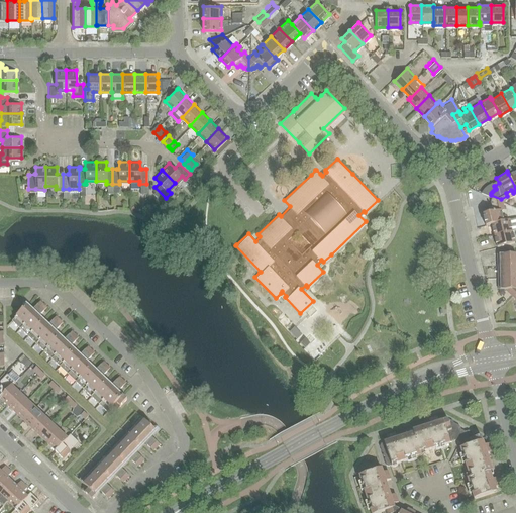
[(487,203),(488,210),(482,211),(485,223),(491,221),(506,217),(505,212),(501,213),(500,207),(503,206),(501,199),(491,195),(490,196),(490,197),(490,198),(490,199),(490,201),(490,203),(487,203)]
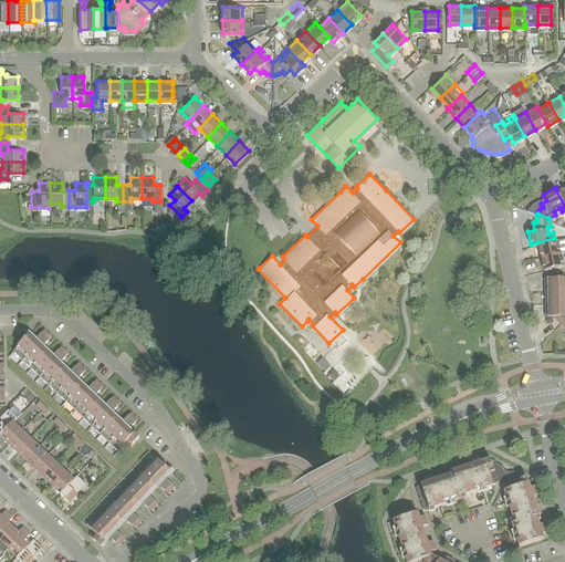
[(537,242),(540,255),(560,250),(556,238),(554,238),(537,242)]
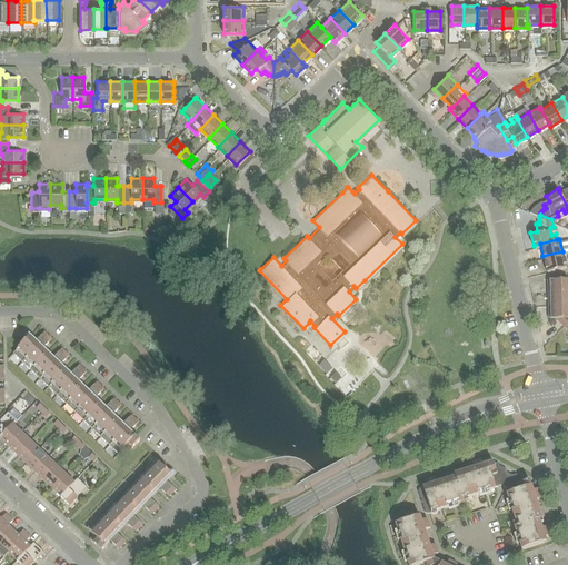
[(565,264),(562,251),(542,256),(546,269),(565,264)]
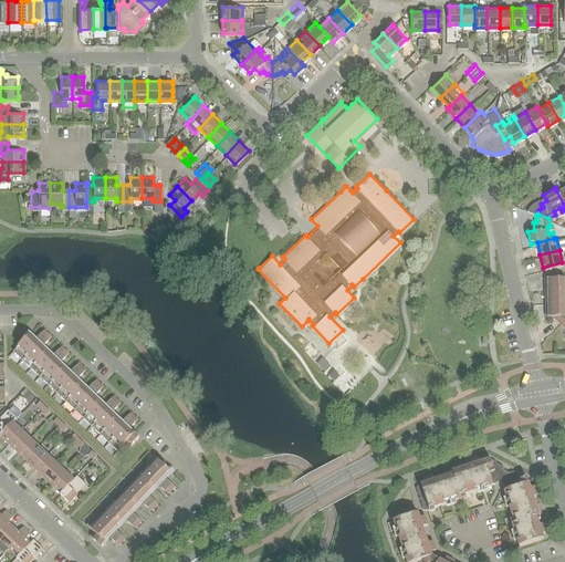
[(544,276),(544,289),(564,288),(564,282),(564,283),(564,274),(544,276)]
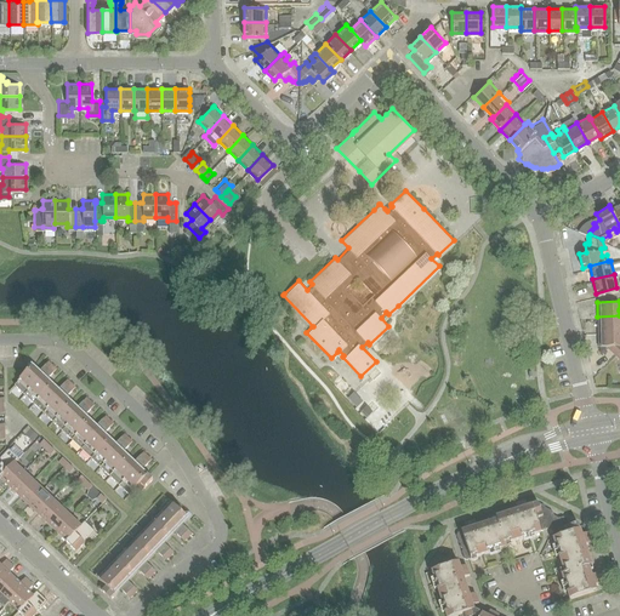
[(619,315),(597,317),(597,330),(619,330),(619,320),(619,315)]
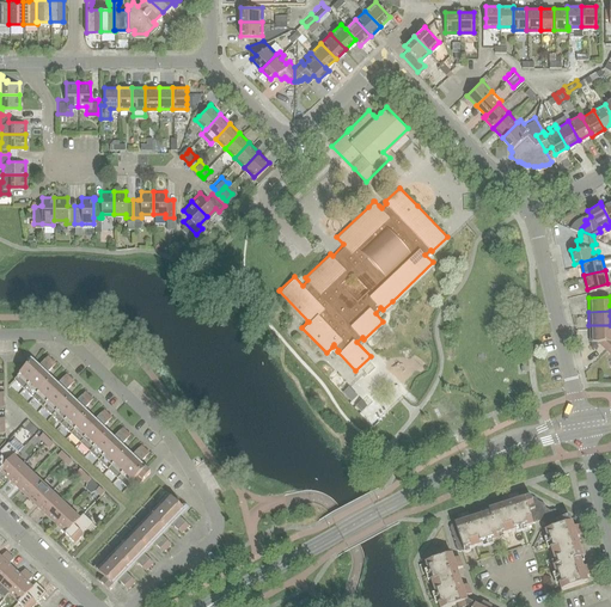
[(599,341),(606,348),(610,342),(610,338),(610,325),(588,325),(590,339),(599,338),(599,341)]
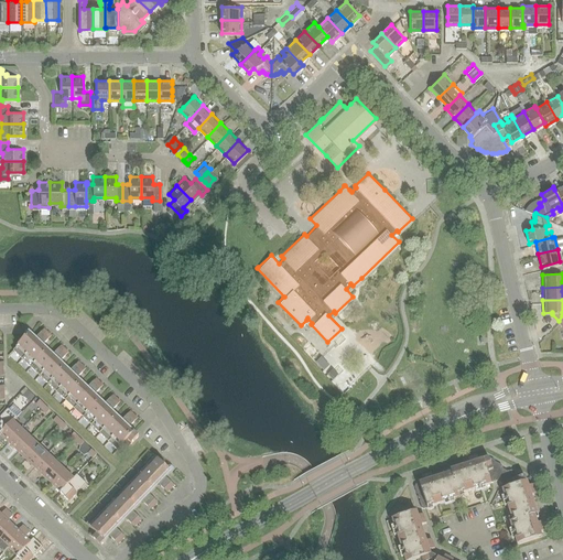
[(26,333),(12,347),(21,355),(30,364),(39,372),(46,380),(55,388),(64,397),(73,405),(82,413),(90,421),(98,430),(107,438),(116,447),(122,440),(127,443),(129,441),(138,432),(136,430),(133,428),(116,411),(99,395),(90,387),(82,378),(64,362),(55,354),(47,345),(30,329),(28,331),(26,333)]
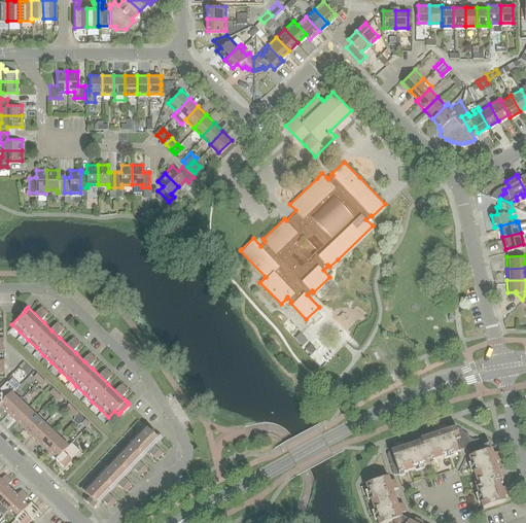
[(294,335),(297,339),(303,334),(300,330),(294,335)]
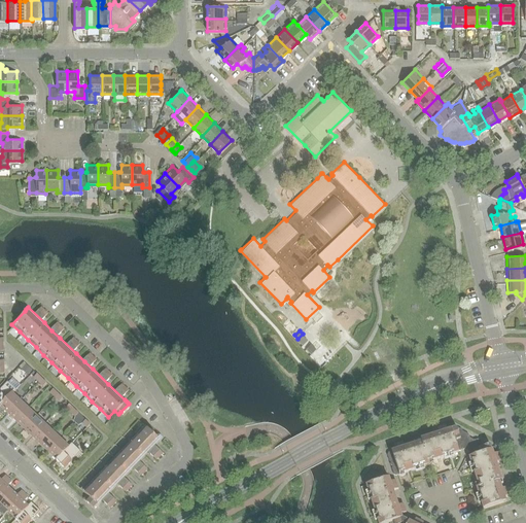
[(303,334),(297,339),(302,343),(307,338),(303,334)]
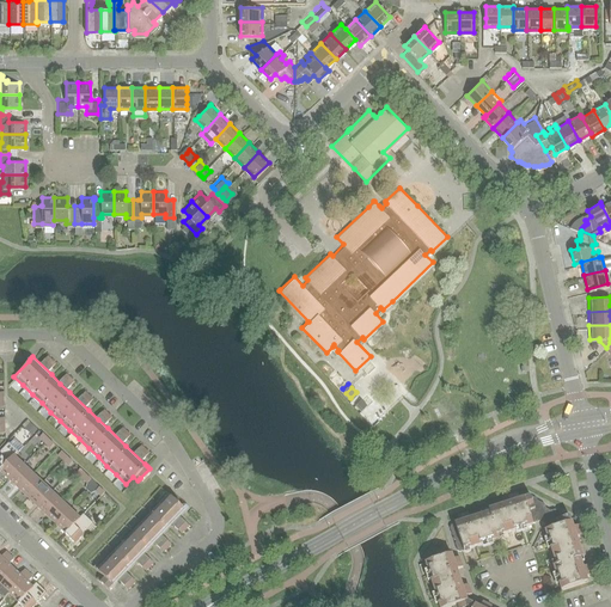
[(355,402),(360,408),(366,403),(360,397),(355,402)]
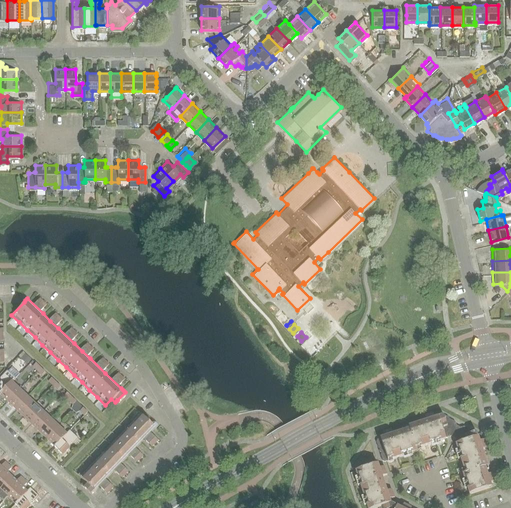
[(24,351),(20,355),(25,360),(30,356),(24,351)]
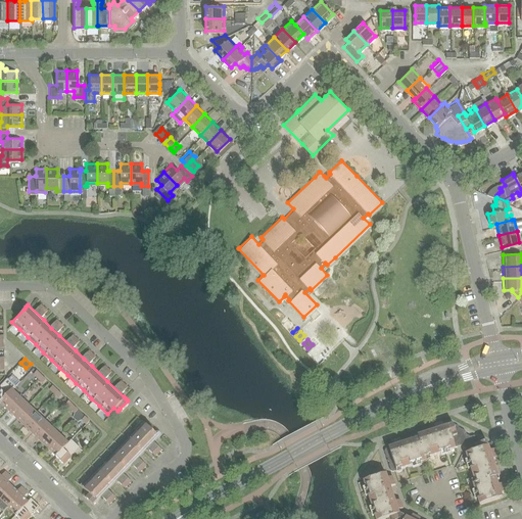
[(0,397),(11,386),(11,387),(14,383),(6,375),(0,381),(0,397)]
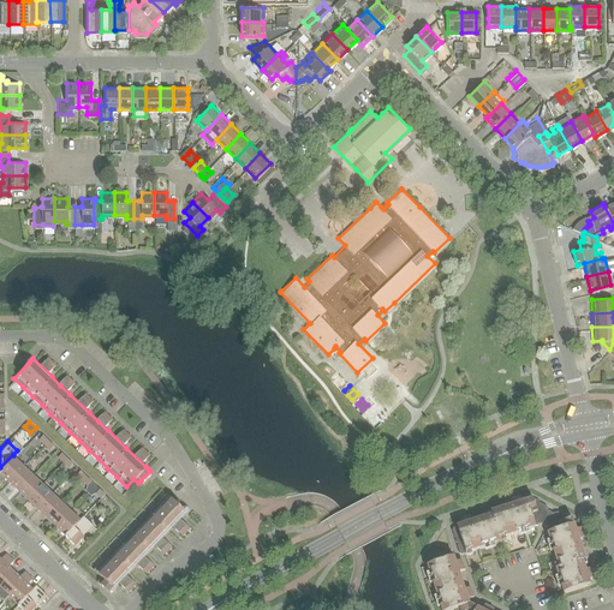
[(0,471),(7,478),(22,464),(13,455),(13,454),(0,467),(0,471)]
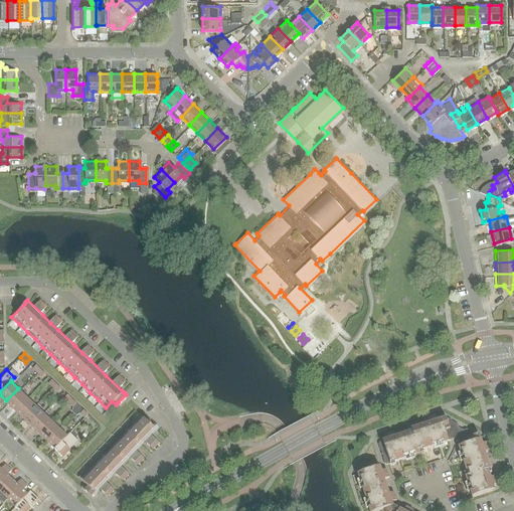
[(6,400),(14,408),(26,395),(18,388),(6,400)]
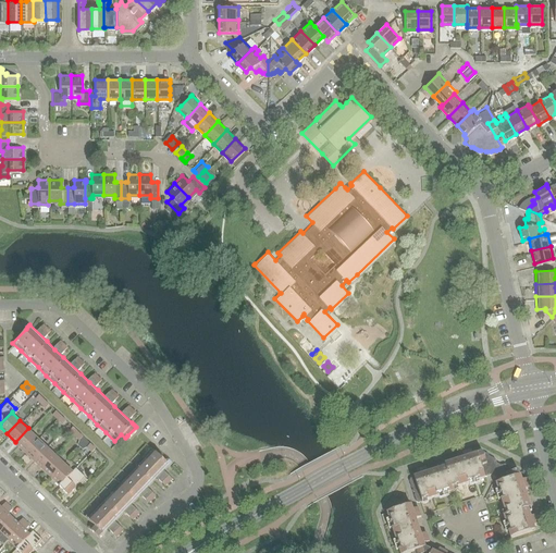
[(15,442),(24,450),(37,437),(28,428),(15,442)]
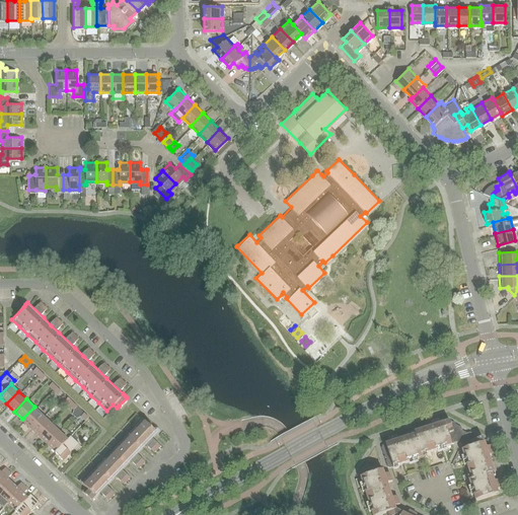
[(22,419),(30,427),(43,414),(34,407),(22,419)]
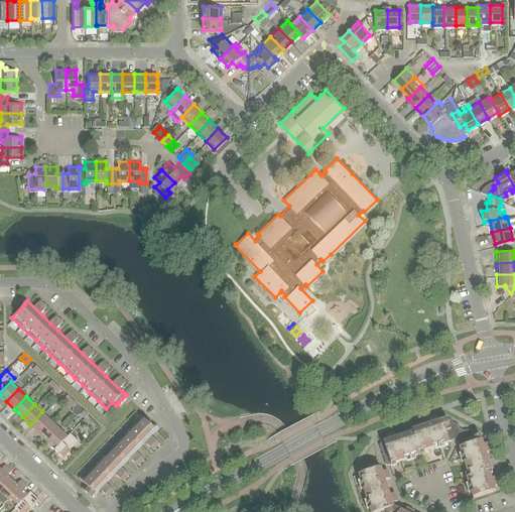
[(30,424),(38,431),(50,419),(42,411),(30,424)]
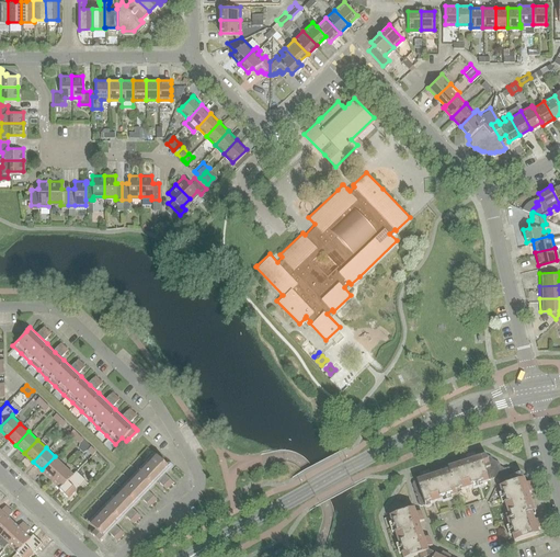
[(93,509),(84,518),(91,524),(88,529),(99,538),(103,534),(111,526),(120,518),(127,509),(136,500),(144,491),(152,482),(160,475),(164,469),(169,466),(169,465),(167,464),(151,448),(143,457),(137,463),(134,466),(126,475),(117,482),(110,491),(101,500),(93,509)]
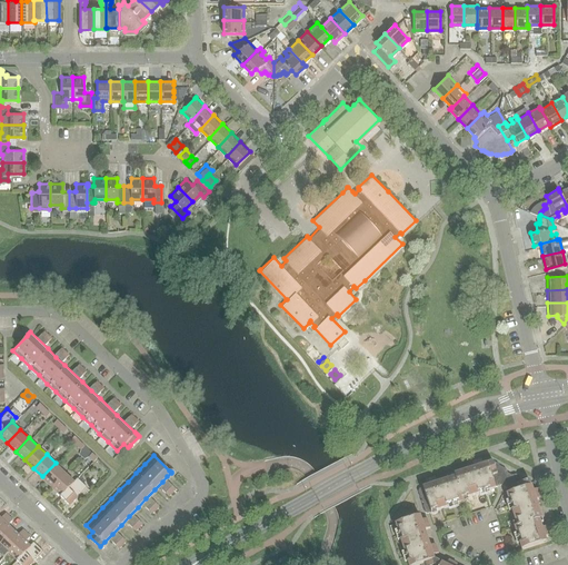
[(418,485),(417,487),(419,494),(421,495),(420,497),(420,499),(422,501),(421,503),(424,508),(426,509),(464,498),(462,495),(495,485),(494,484),(500,482),(506,469),(505,466),(498,463),(494,464),(492,458),(486,461),(487,463),(454,474),(455,476),(424,487),(422,484),(418,485)]
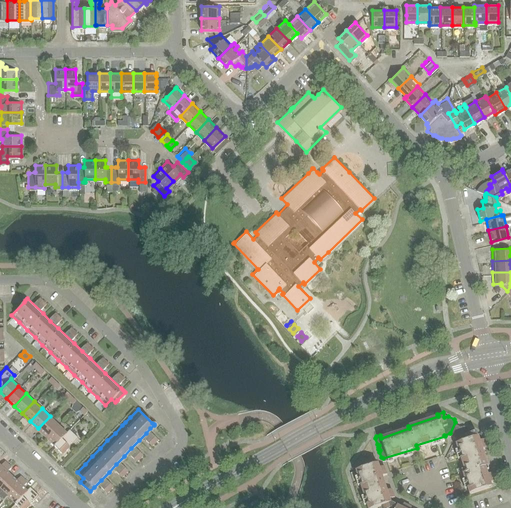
[(38,428),(46,436),(58,423),(50,416),(38,428)]
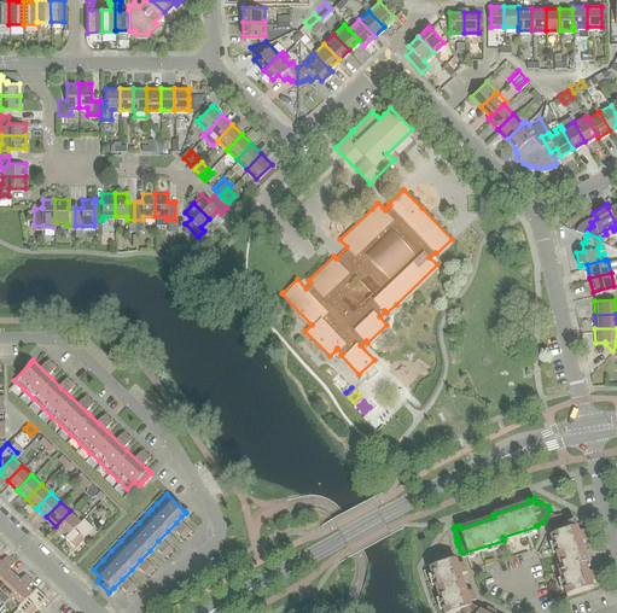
[(56,526),(64,535),(65,535),(80,520),(79,519),(70,511),(56,526)]
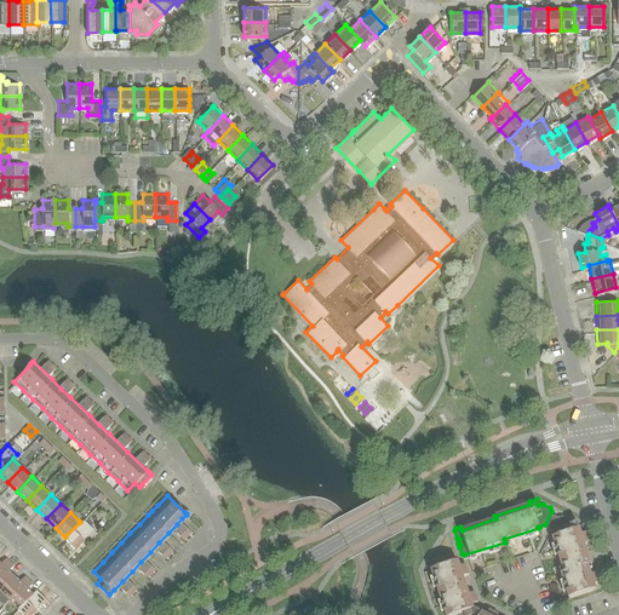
[(552,534),(551,534),(562,569),(560,570),(567,595),(594,586),(594,585),(591,586),(584,563),(586,563),(574,527),(578,526),(575,518),(569,521),(568,516),(561,512),(557,513),(550,527),(552,534)]
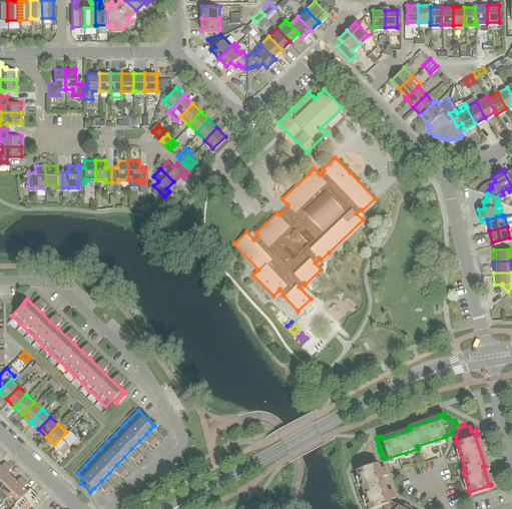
[(54,444),(53,444),(61,452),(77,436),(69,428),(65,431),(66,432),(54,444)]
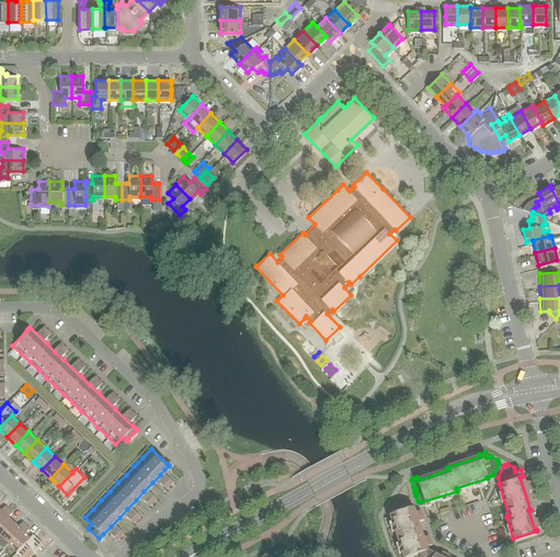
[(0,531),(12,519),(7,514),(11,510),(8,506),(0,513),(0,531)]
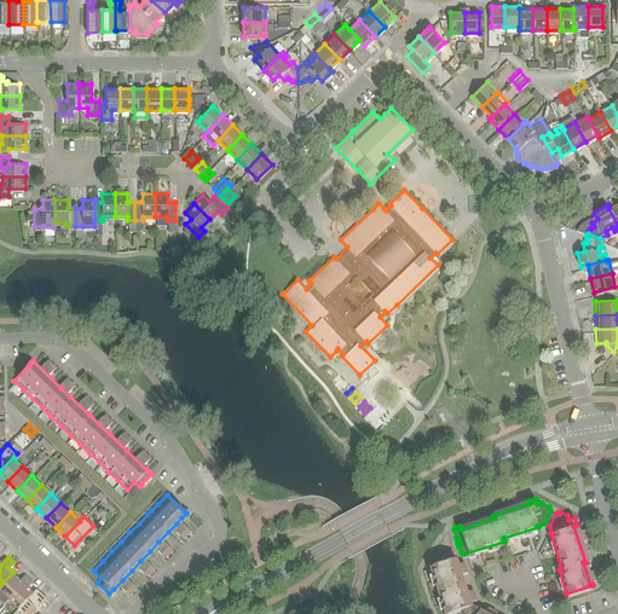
[(456,557),(429,566),(445,613),(456,609),(457,613),(483,613),(475,609),(477,607),(471,604),(468,604),(452,559),(456,557)]
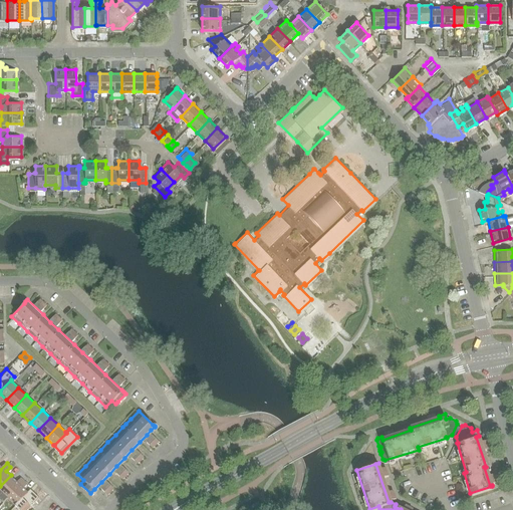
[(0,489),(7,495),(23,478),(20,475),(15,480),(11,475),(0,486),(0,489)]
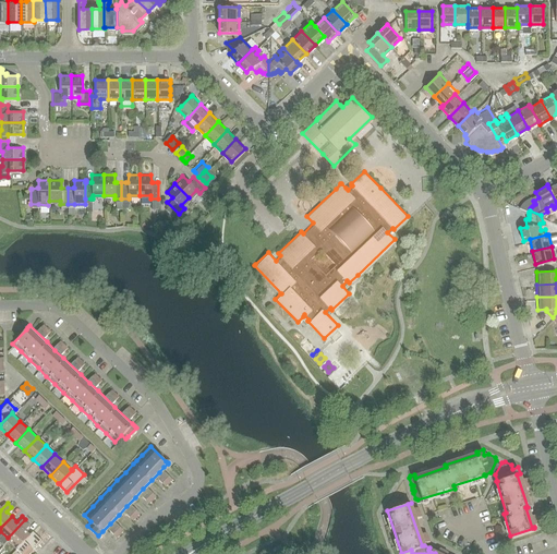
[(8,538),(15,546),(28,532),(24,528),(28,524),(25,519),(8,538)]
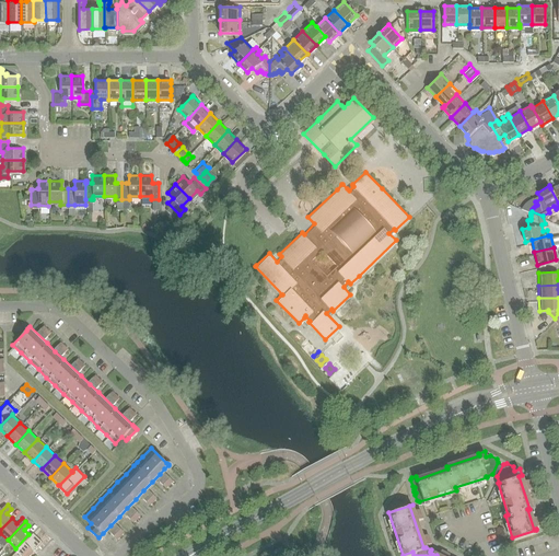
[(15,548),(22,555),(25,555),(42,540),(32,530),(28,534),(15,548)]
